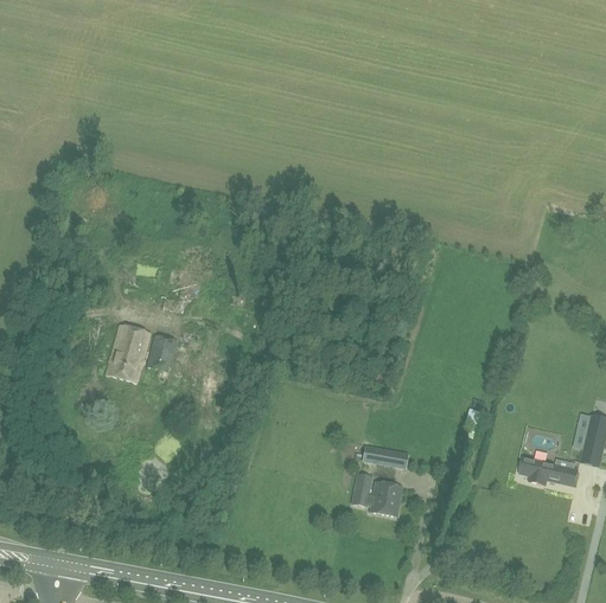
[(148,332),(119,325),(106,376),(135,383),(142,355),(146,357),(147,351),(144,351),(148,332)]
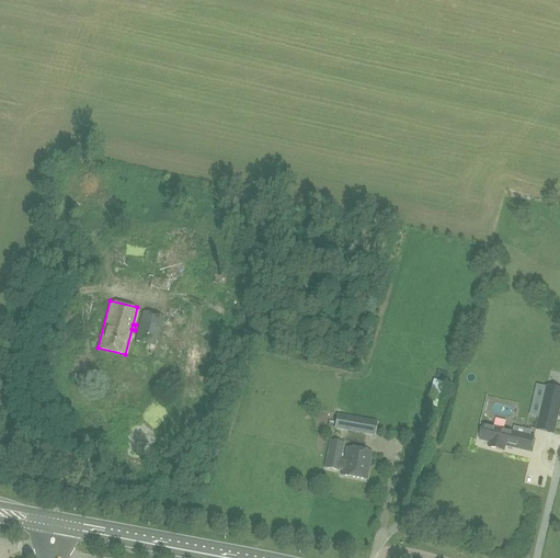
[(143,308),(134,338),(155,344),(163,315),(143,308)]
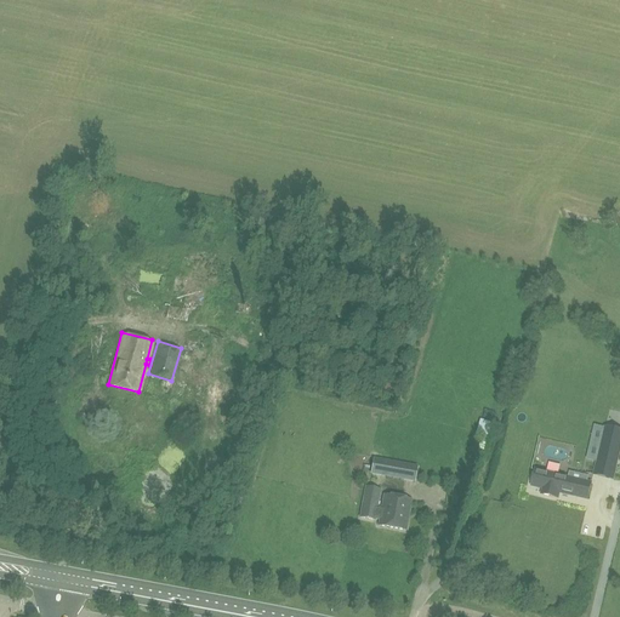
[(532,415),(528,433),(545,435),(549,418),(532,415)]
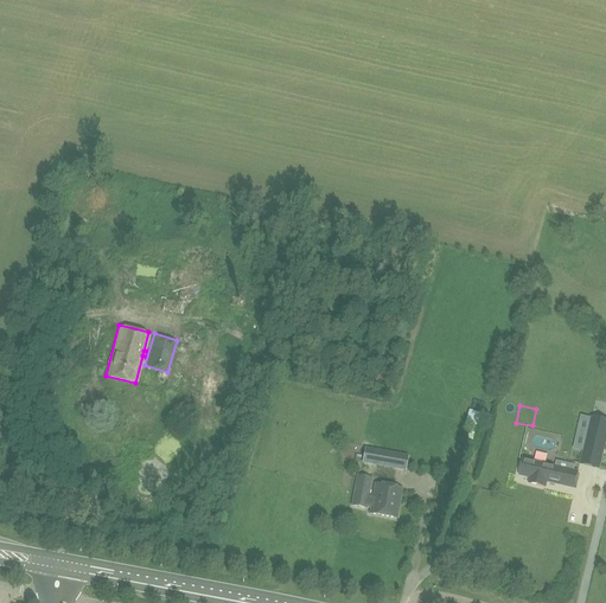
[(600,454),(605,430),(605,417),(591,415),(589,416),(582,448),(582,449),(600,454)]
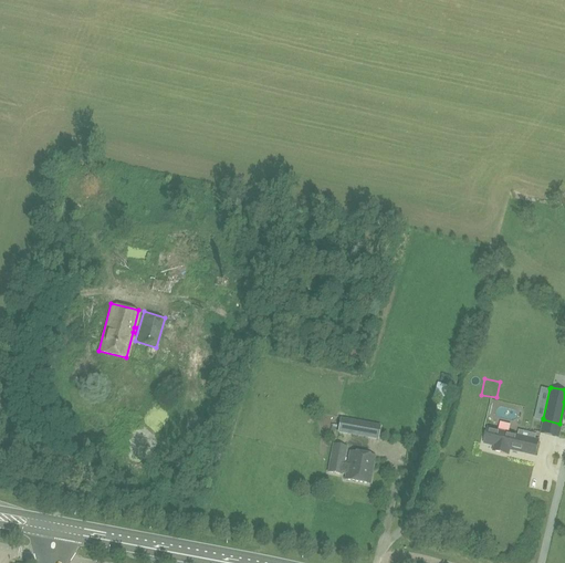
[(543,392),(526,391),(523,427),(540,429),(543,392)]
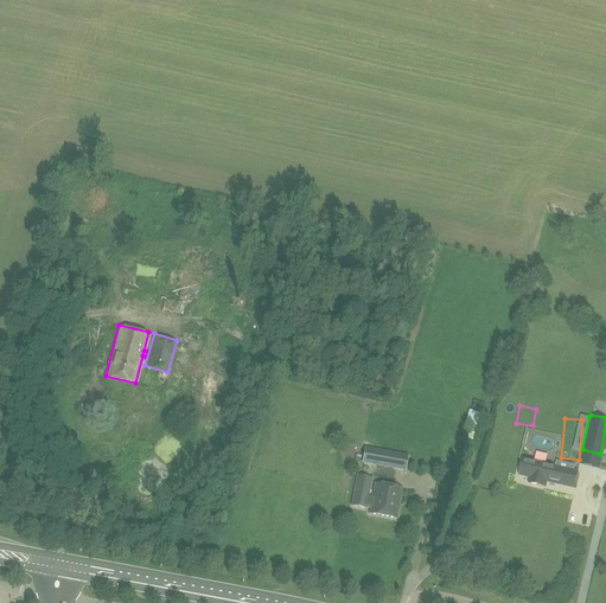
[(407,453),(364,446),(362,461),(403,468),(407,453)]
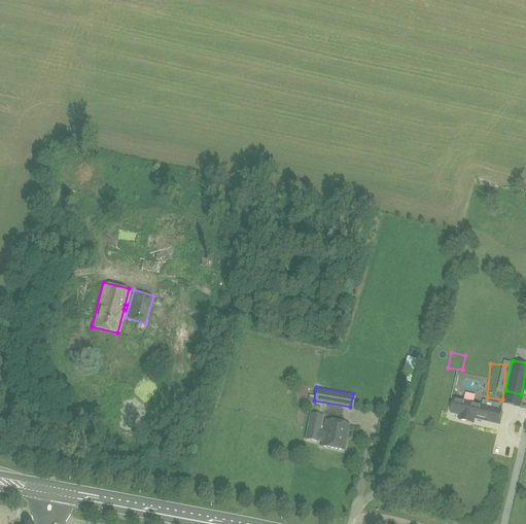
[(460,412),(458,417),(471,420),(474,415),(497,421),(500,408),(453,396),(450,410),(460,412)]
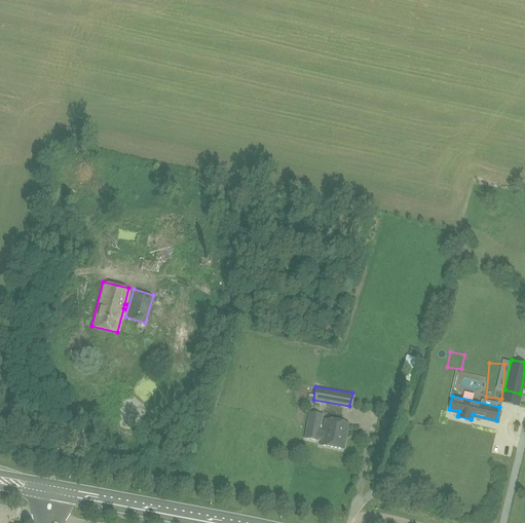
[(319,430),(321,420),(307,418),(304,437),(316,439),(317,436),(321,437),(320,443),(343,448),(348,421),(325,417),(323,430),(319,430)]
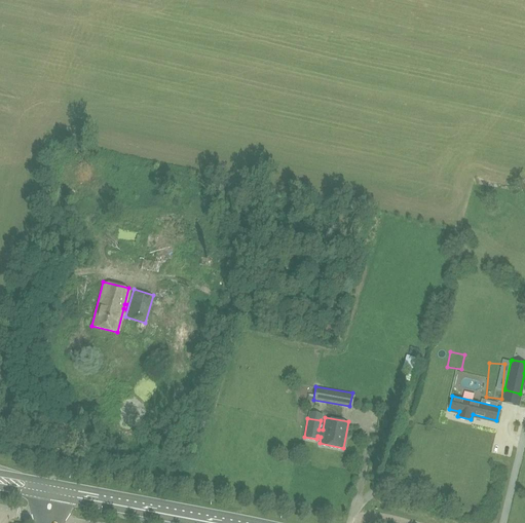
[(493,464),(508,467),(509,455),(495,453),(493,464)]
